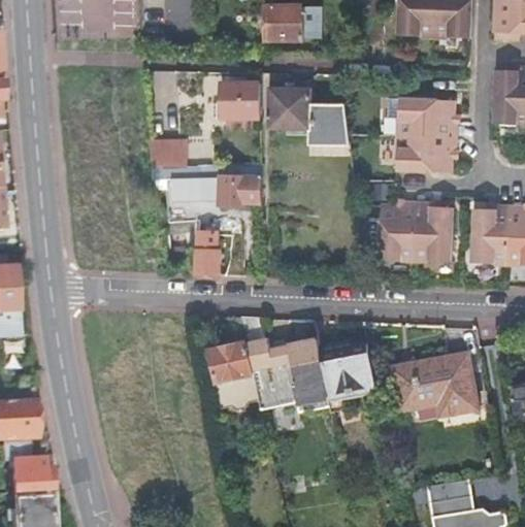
[(397,0),(397,34),(468,36),(469,0),(397,0)]
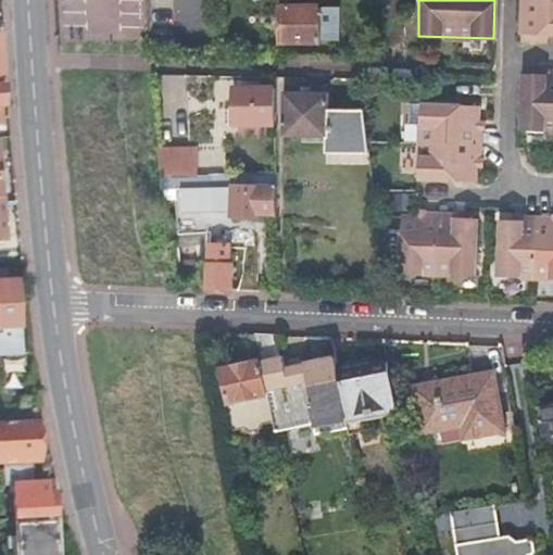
[(518,0),(517,36),(545,37),(545,33),(552,33),(552,0),(518,0)]
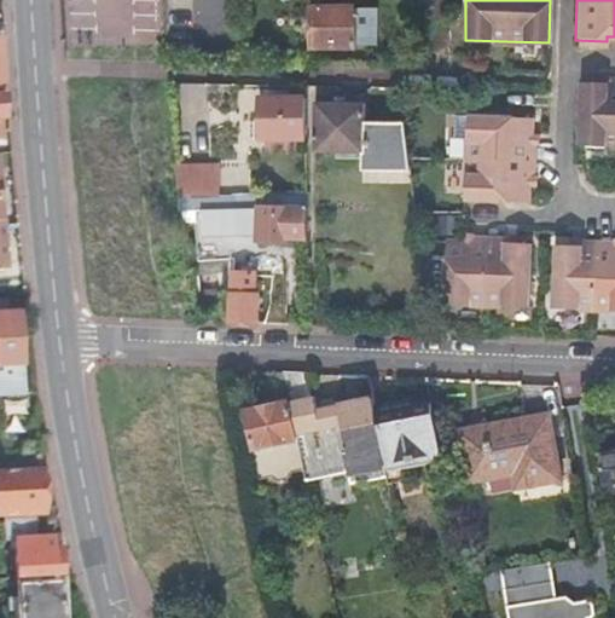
[(355,5),(312,4),(312,41),(355,41),(355,5)]
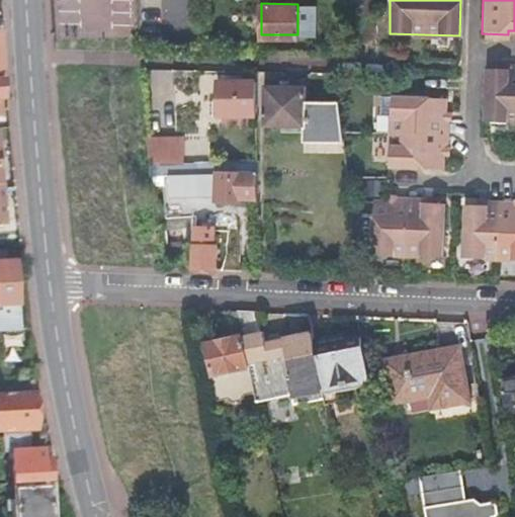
[(507,65),(507,61),(498,60),(498,65),(498,70),(507,70),(507,65)]
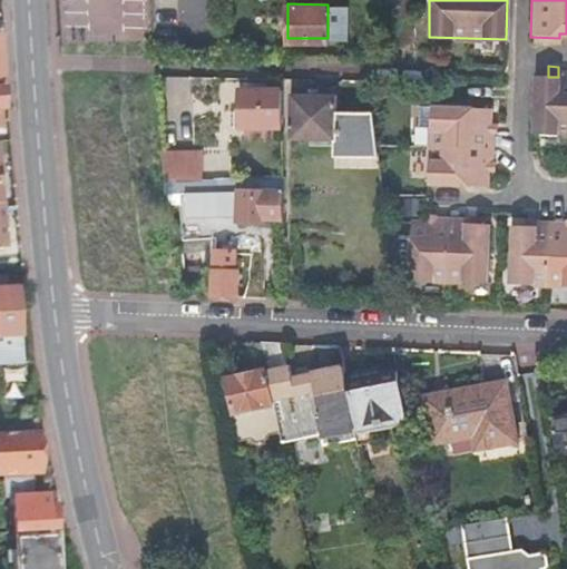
[(558,77),(548,77),(534,76),(530,135),(566,136),(566,71),(558,71),(558,77)]
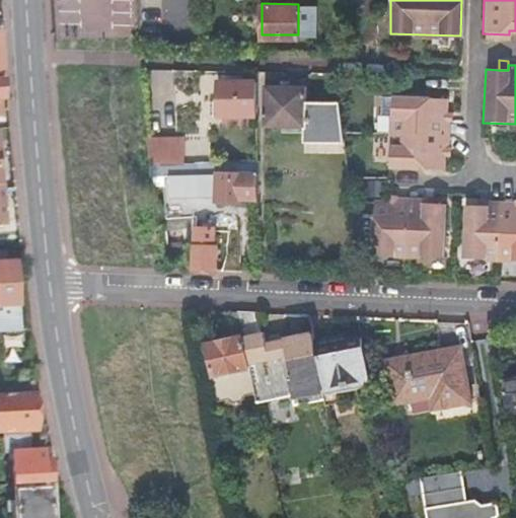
[(218,114),(255,113),(254,79),(217,79),(217,96),(214,96),(215,109),(218,114)]
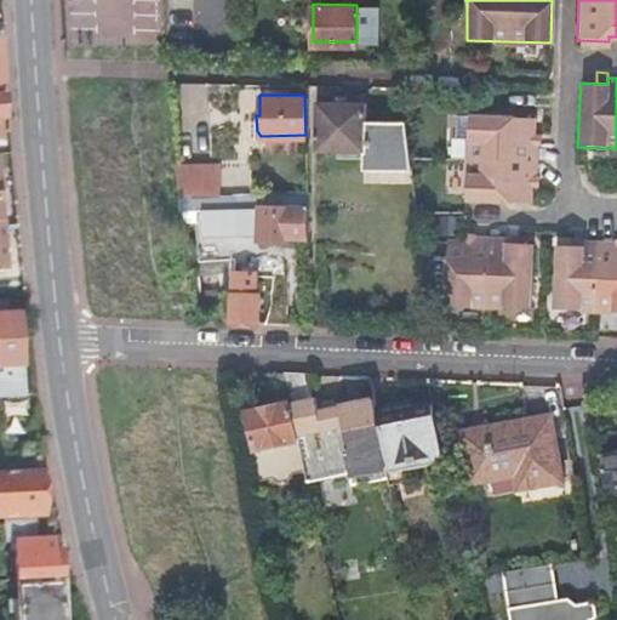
[(361,169),(410,170),(404,119),(364,119),(364,102),(316,103),(315,147),(363,147),(361,169)]
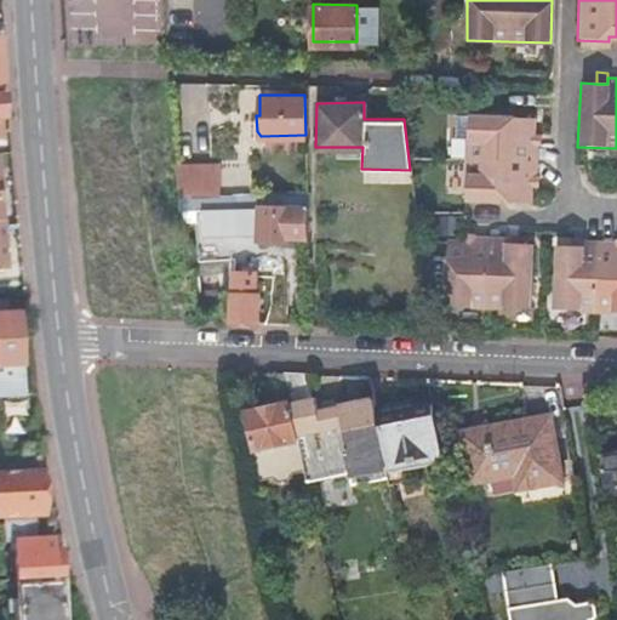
[(463,200),(466,200),(525,202),(525,186),(526,174),(530,174),(531,144),(527,144),(527,134),(529,117),(467,115),(463,200)]
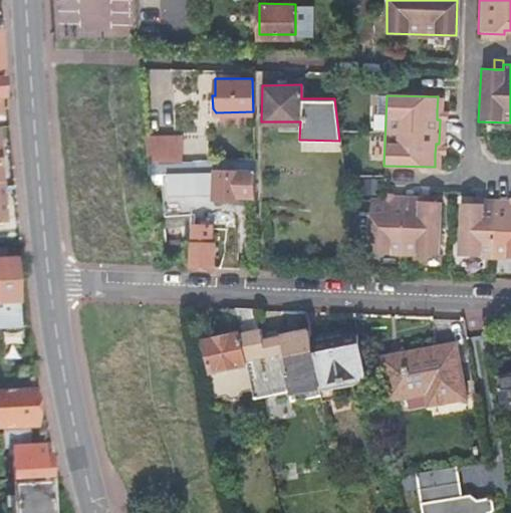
[(437,119),(440,119),(445,120),(445,110),(437,110),(437,119)]
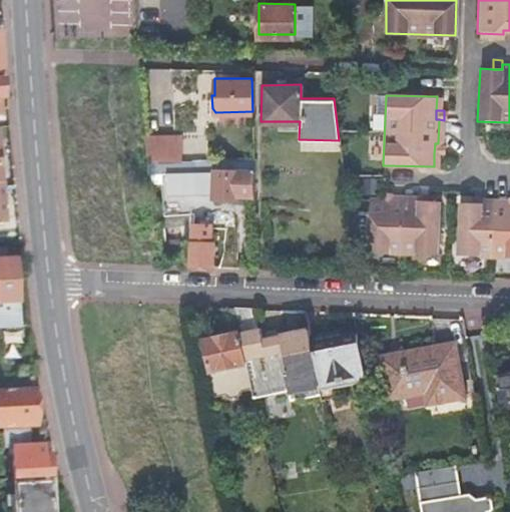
[(192,126),(192,159),(207,158),(207,126),(192,126)]
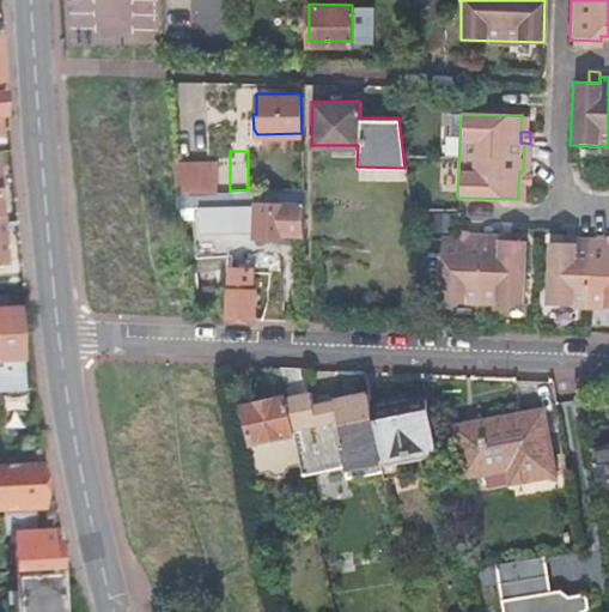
[(528,171),(523,171),(519,171),(518,183),(528,183),(528,171)]
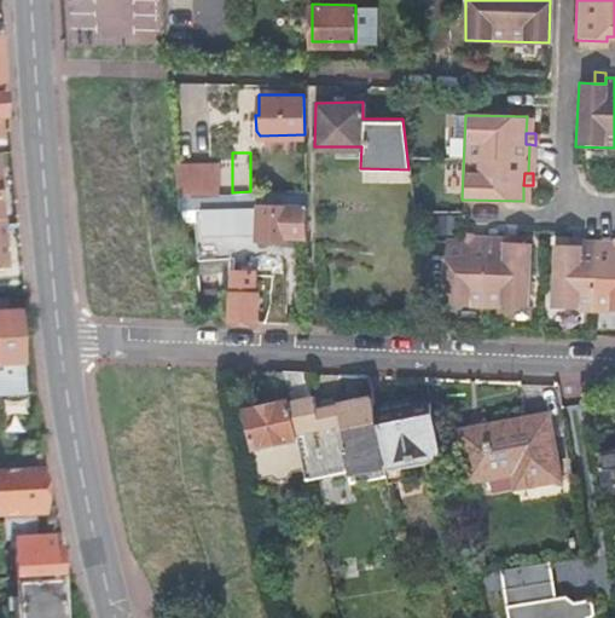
[(250,191),(232,192),(231,220),(233,255),(238,255),(237,232),(257,231),(257,240),(285,238),(285,236),(306,235),(305,189),(262,191),(250,191)]
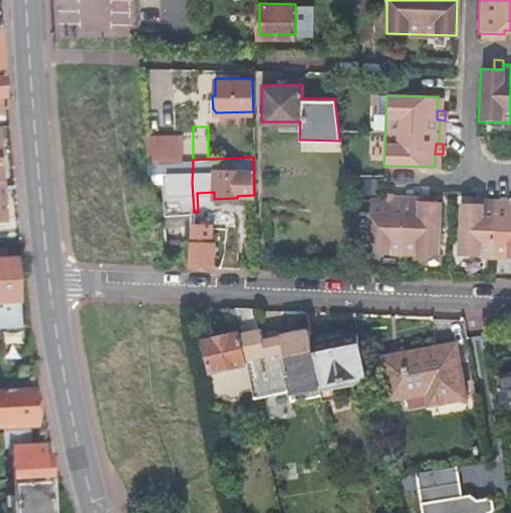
[(419,199),(419,196),(394,195),(393,198),(384,198),(370,197),(368,251),(440,253),(443,200),(429,200),(419,199)]
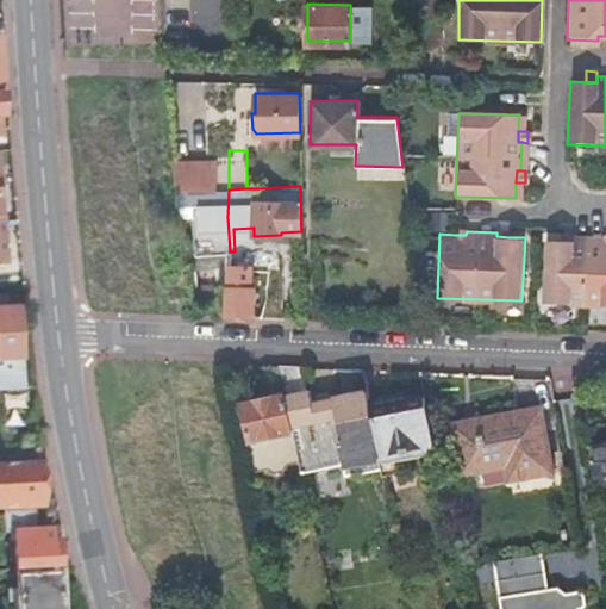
[(601,237),(572,236),(572,240),(560,240),(545,238),(543,302),(605,304),(605,241),(601,241),(601,237)]
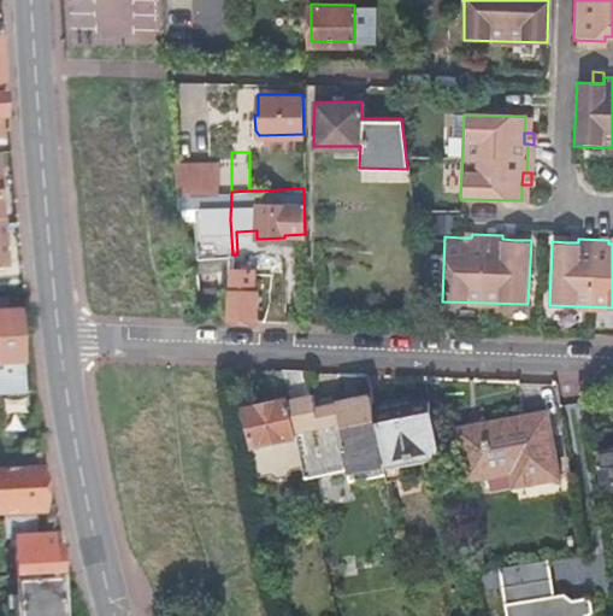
[(237,254),(233,254),(231,270),(254,271),(258,271),(267,273),(267,257),(246,256),(237,254)]
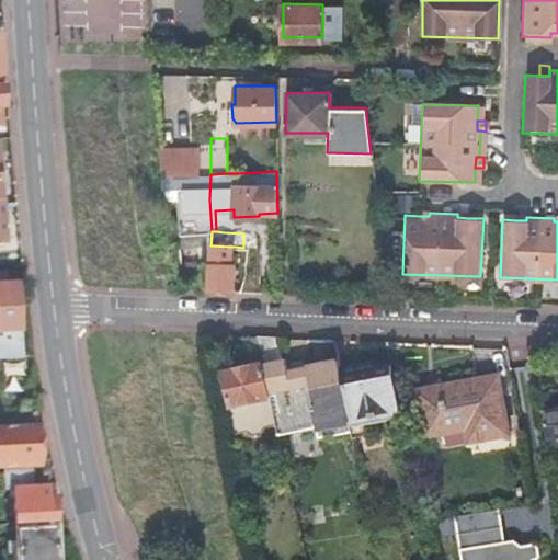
[(231,247),(211,246),(209,290),(230,290),(234,292),(234,266),(230,266),(231,247)]
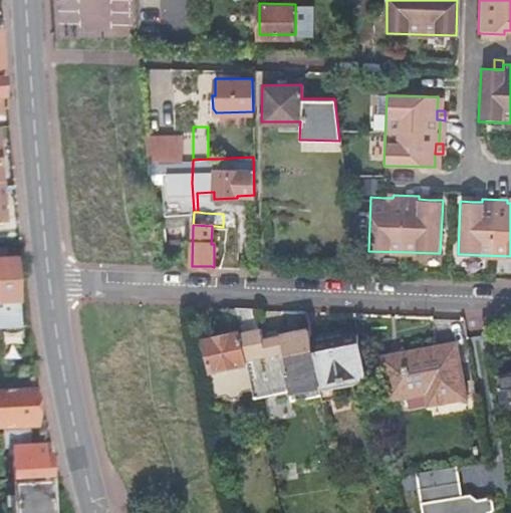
[(220,267),(237,267),(237,241),(223,240),(220,267)]
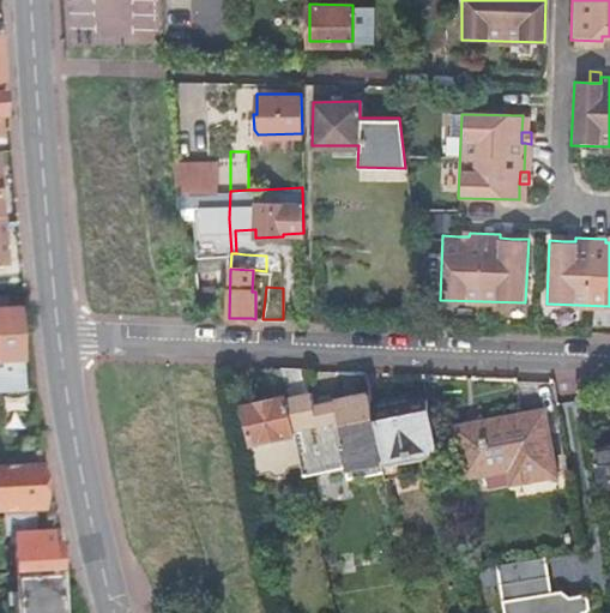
[(10,292),(0,292),(0,383),(22,383),(19,302),(11,304),(10,292)]
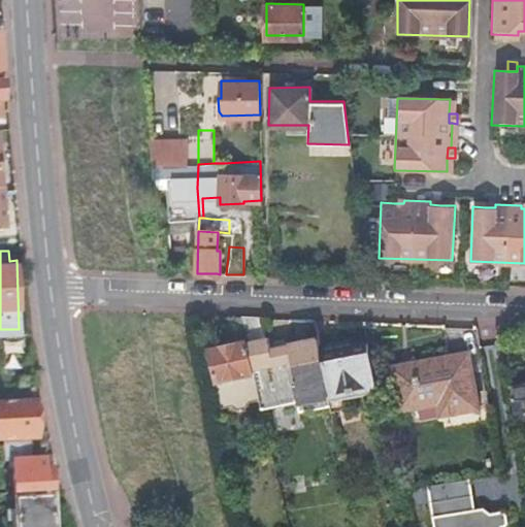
[(240,316),(225,316),(230,342),(206,349),(219,406),(229,404),(235,408),(243,407),(245,401),(258,399),(251,367),(240,316)]
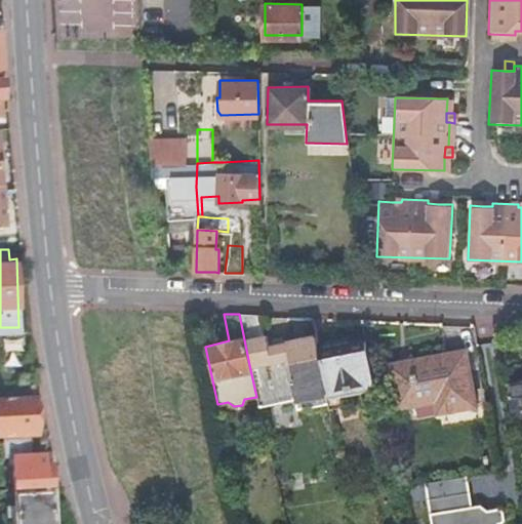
[(262,335),(258,315),(239,314),(249,365),(256,397),(258,406),(294,398),(296,409),(326,402),(315,344),(314,337),(286,343),(268,347),(266,335),(262,335)]
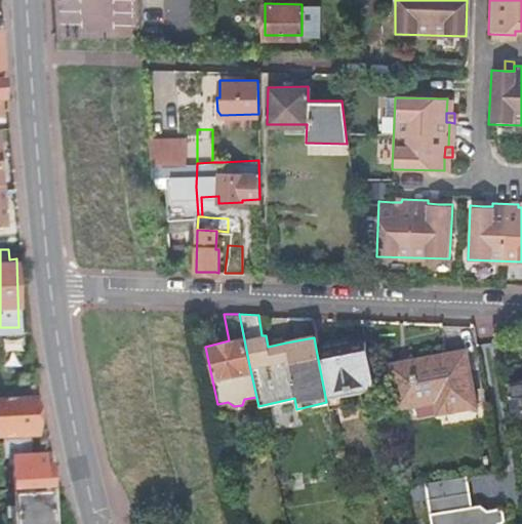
[(326,402),(328,409),(346,405),(343,391),(371,386),(363,340),(353,343),(352,337),(315,344),(326,402)]
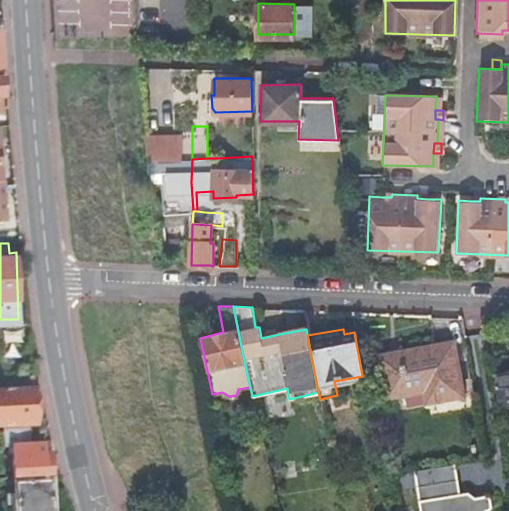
[(452,342),(379,356),(387,398),(388,409),(426,402),(461,395),(452,342)]
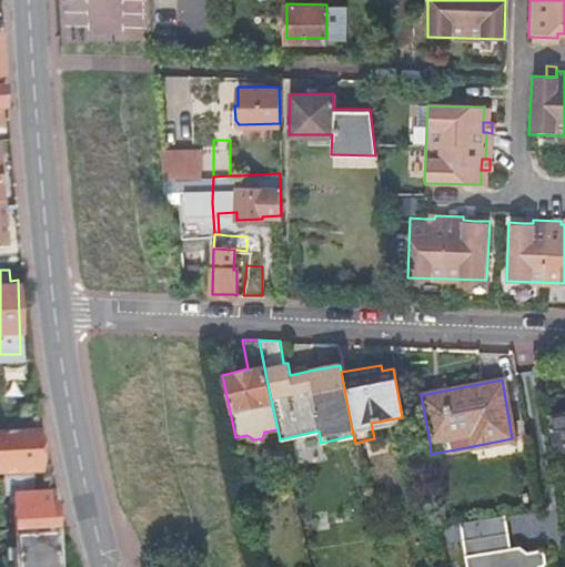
[(564,413),(550,415),(554,443),(564,441),(564,413)]
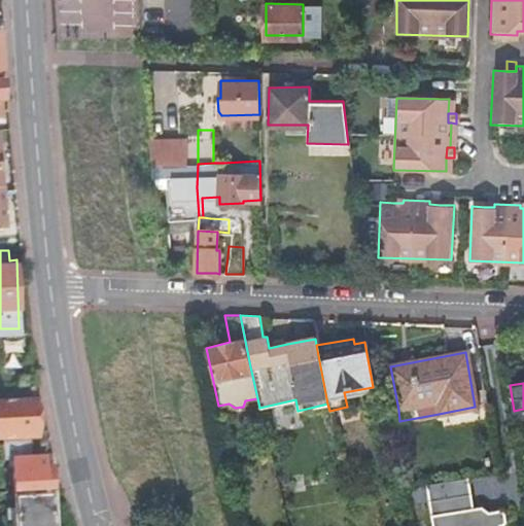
[(36,432),(36,390),(0,391),(0,433),(1,433),(31,432),(36,432)]
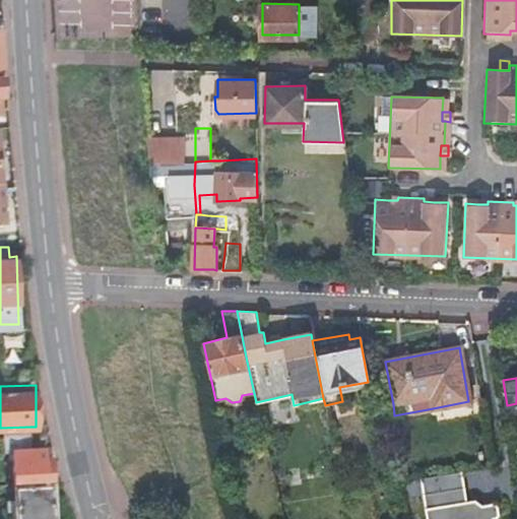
[(30,427),(1,428),(2,449),(10,449),(12,477),(50,476),(49,458),(43,459),(42,447),(31,447),(30,427)]
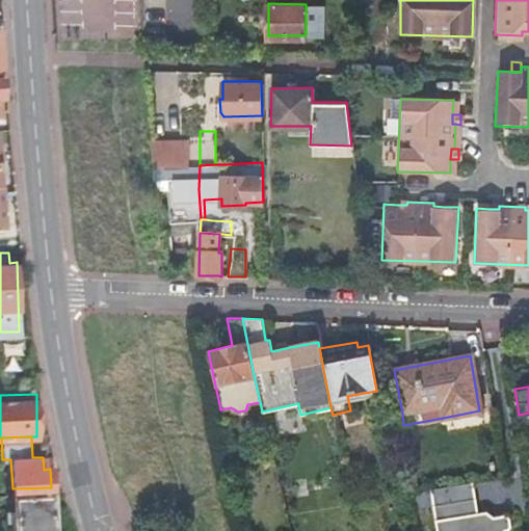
[(467,482),(429,488),(437,530),(508,530),(509,530),(511,528),(510,520),(503,515),(492,518),(483,511),(472,513),(467,482)]
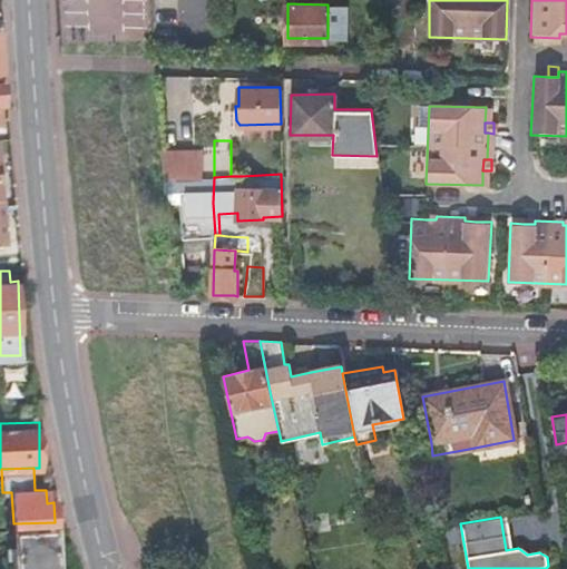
[(57,568),(55,522),(13,523),(15,568),(57,568)]
